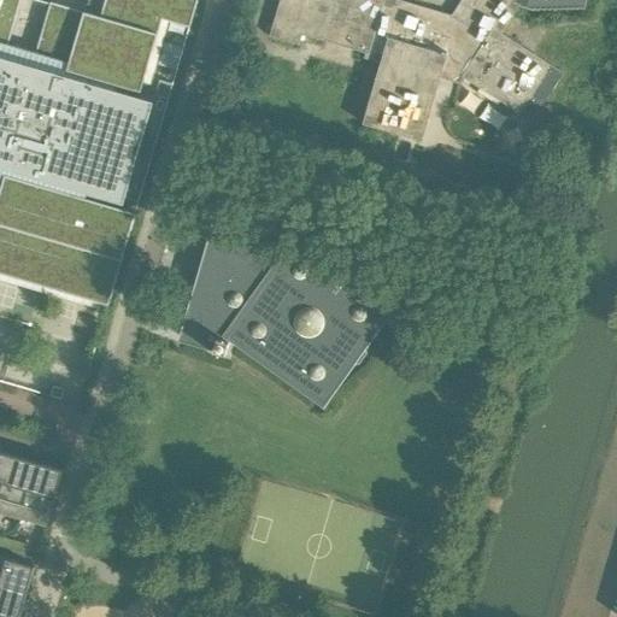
[(0,0),(0,181),(3,182),(0,192),(0,271),(109,304),(135,212),(99,201),(101,197),(123,204),(153,101),(131,94),(133,89),(141,92),(162,19),(189,27),(197,0),(105,0),(100,17),(51,1),(36,52),(9,45),(21,0),(0,0)]
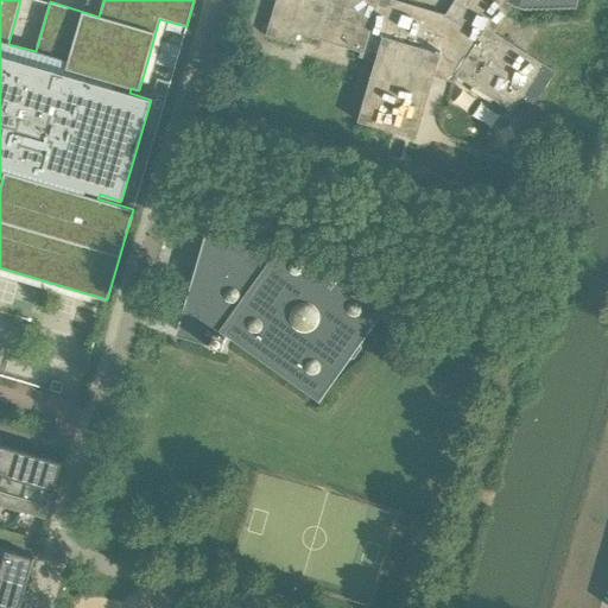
[(20,0),(20,5),(40,10),(43,0),(20,0)]
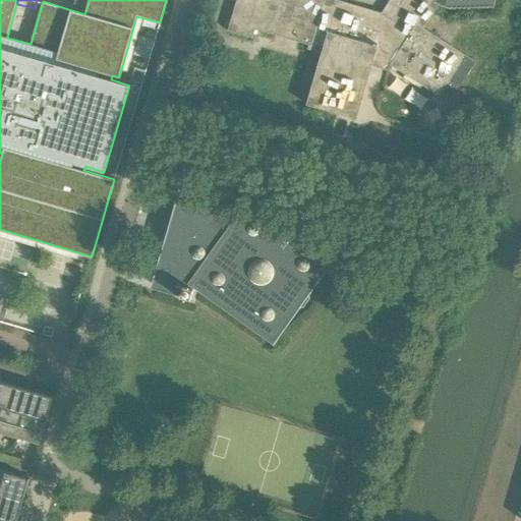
[(369,63),(384,15),(333,0),(236,0),(236,1),(237,1),(229,30),(228,29),(228,31),(252,38),(255,25),(264,27),(263,31),(273,34),(274,31),(302,39),(301,43),(310,45),(309,48),(322,51),(306,104),(356,119),(371,63),(369,63)]
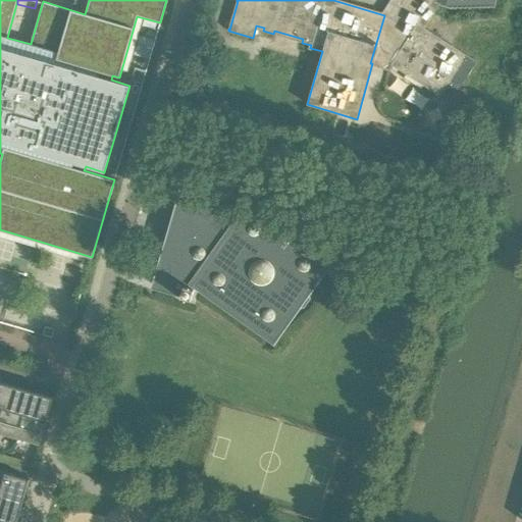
[(394,0),(384,15),(370,63),(372,63),(388,68),(392,65),(406,74),(407,72),(424,84),(423,86),(424,86),(425,85),(450,101),(450,102),(450,103),(476,62),(422,27),(438,2),(440,3),(453,6),(453,5),(457,6),(458,5),(462,6),(462,5),(467,6),(467,5),(471,6),(471,5),(476,6),(476,5),(480,6),(481,5),(485,6),(485,5),(489,6),(490,6),(494,7),(496,5),(493,4),(494,0),(394,0)]
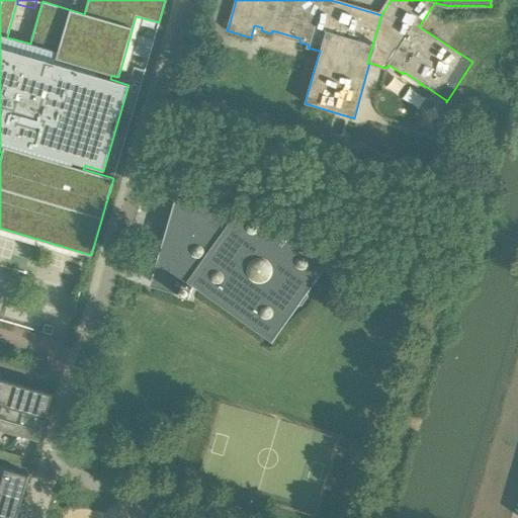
[(130,80),(142,84),(146,71),(134,67),(130,80)]
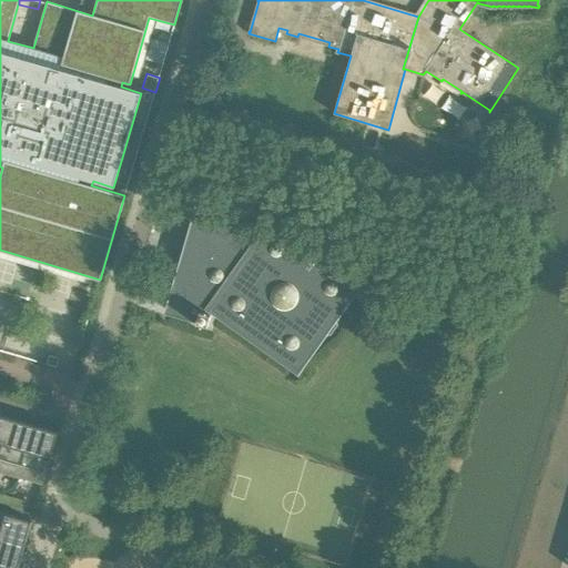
[(168,311),(196,320),(195,323),(208,326),(211,315),(210,314),(214,307),(296,366),(322,332),(326,335),(331,335),(337,325),(336,322),(332,317),(356,283),(273,224),(262,240),(260,237),(195,219),(168,311)]
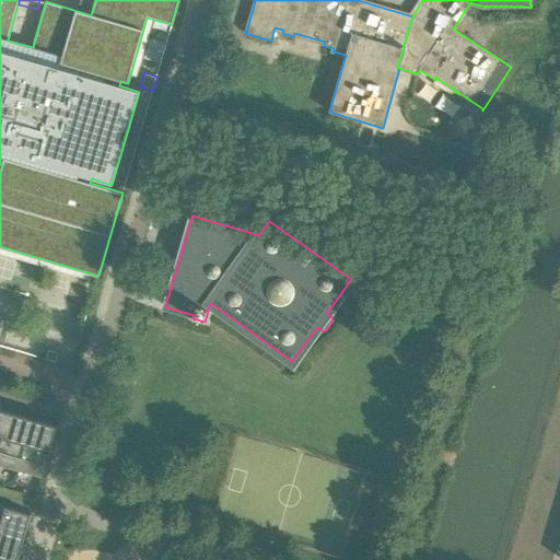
[(0,450),(11,413),(0,409),(0,450)]
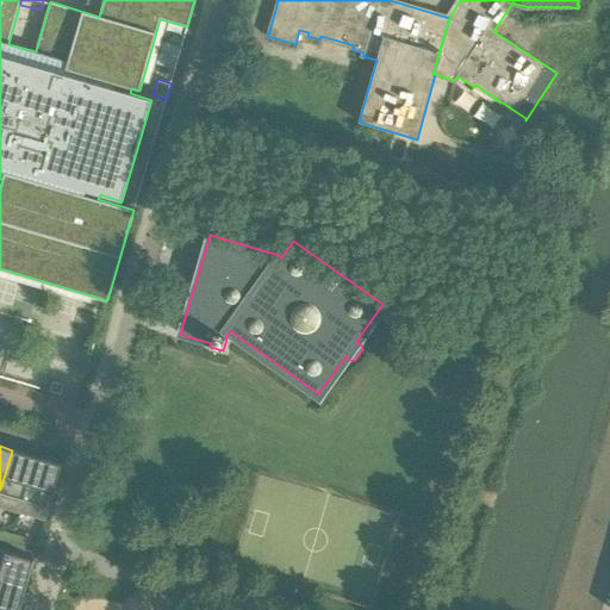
[(0,490),(0,496),(23,504),(37,458),(12,450),(0,490)]
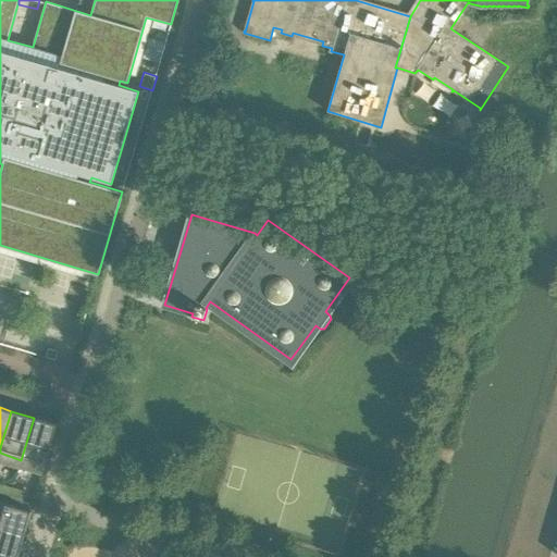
[(34,418),(21,460),(45,467),(58,425),(34,418)]
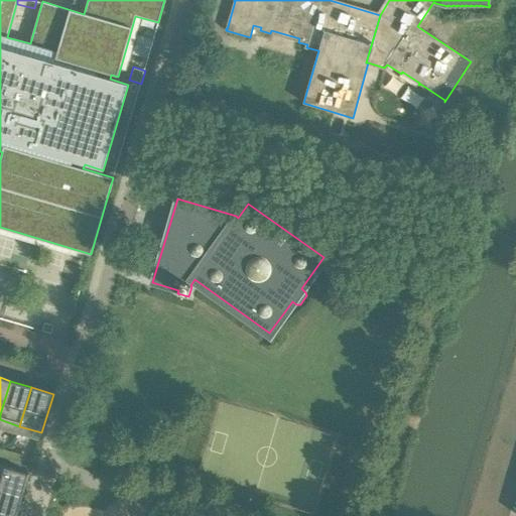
[(0,448),(0,459),(9,462),(12,452),(0,448)]
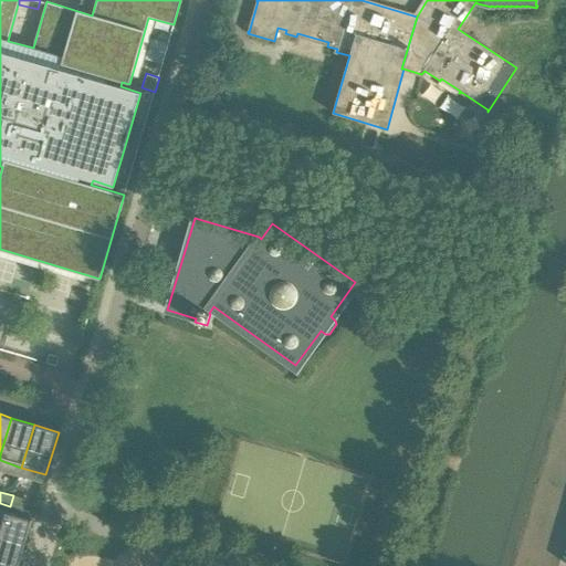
[(13,495),(10,506),(22,511),(25,500),(13,495)]
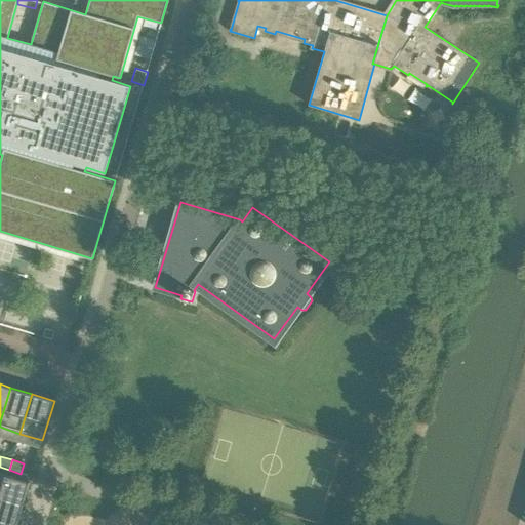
[(0,474),(0,498),(23,506),(30,483),(0,474)]
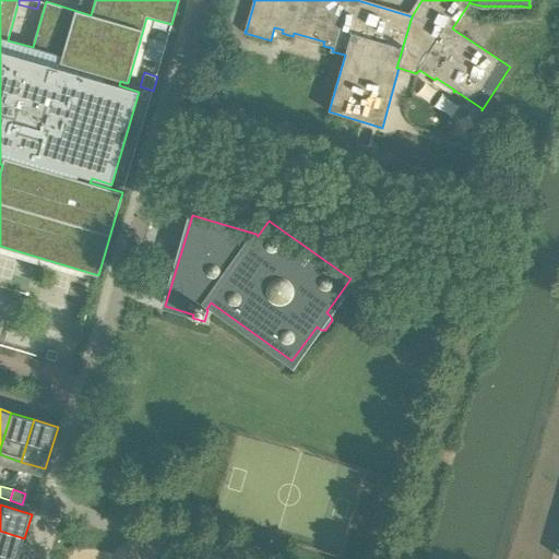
[(0,531),(0,555),(12,558),(18,558),(24,538),(0,531)]
